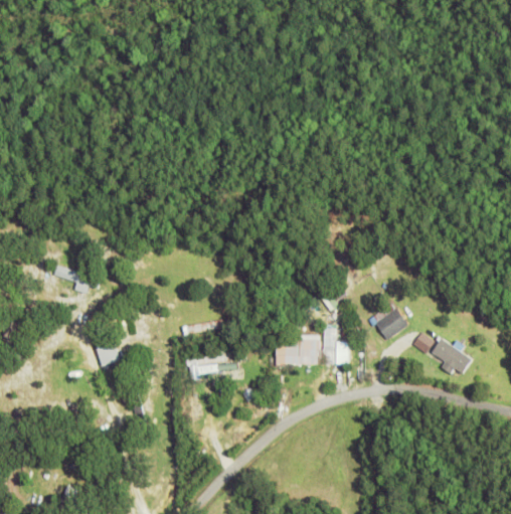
[(89,287),(87,293),(73,289),(75,283),(53,276),(56,265),(101,280),(98,290),(89,287)]
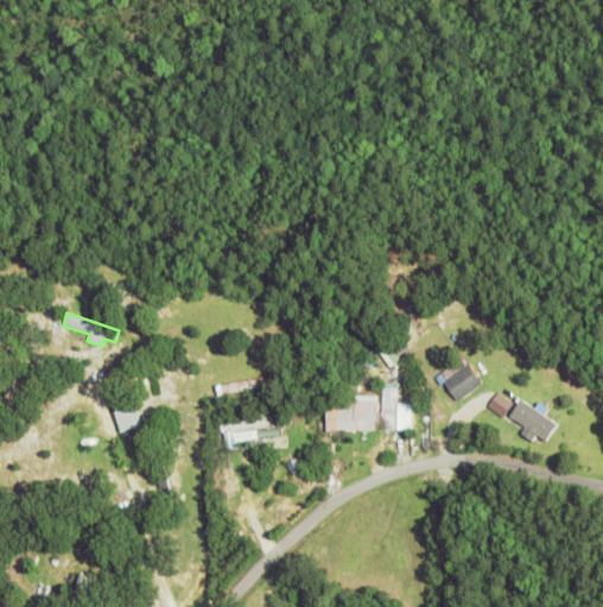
[(346,370),(360,355),(365,361),(350,374),(346,370)]
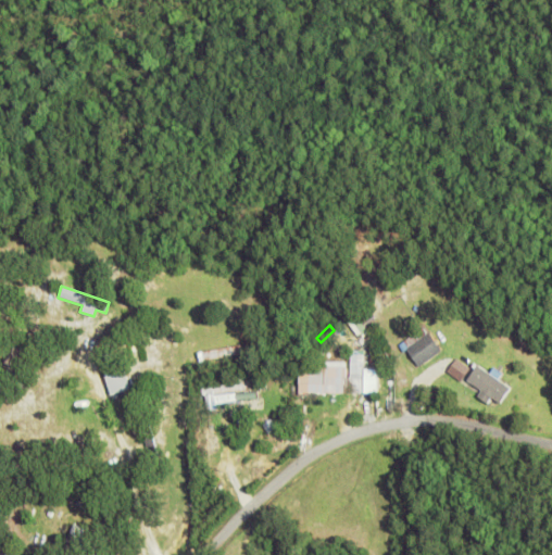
[(428,332),(440,350),(417,367),(404,350),(408,348),(403,342),(422,328),(426,335),(428,332)]
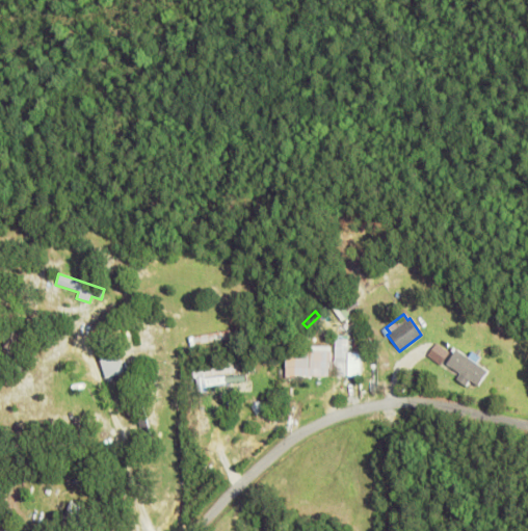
[(199,337),(201,345),(229,338),(227,329),(199,337)]
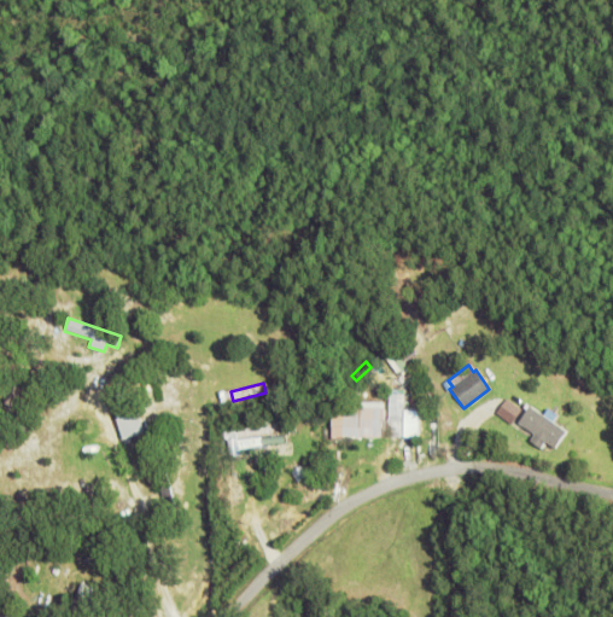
[(385,437),(385,419),(386,419),(387,389),(403,390),(402,409),(418,411),(418,437),(385,437)]
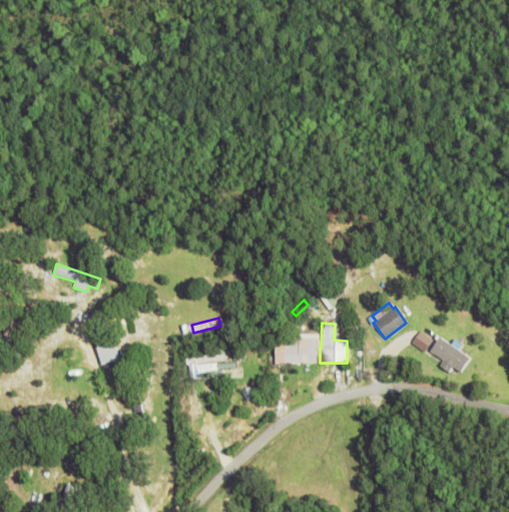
[(410,344),(423,353),(432,340),(419,331),(410,344)]
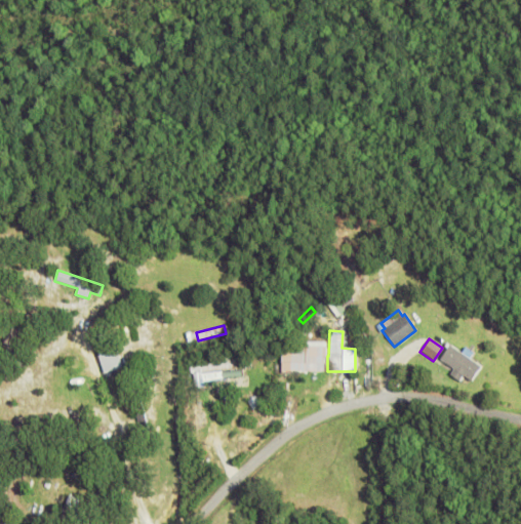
[(291,371),(291,372),(281,372),(281,346),(305,346),(305,341),(325,341),(325,371),(291,371)]
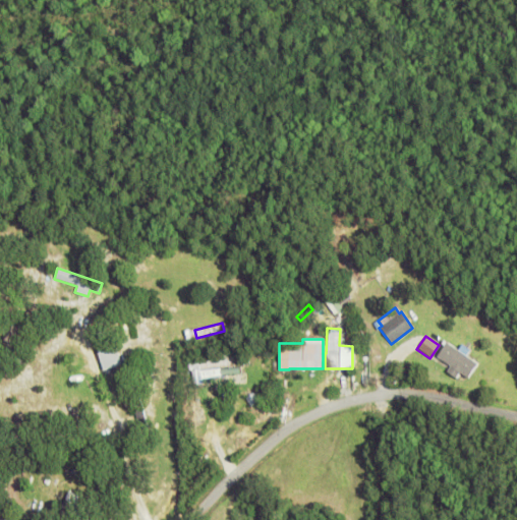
[(459,372),(455,378),(447,371),(451,366),(437,356),(446,342),(477,364),(467,378),(459,372)]
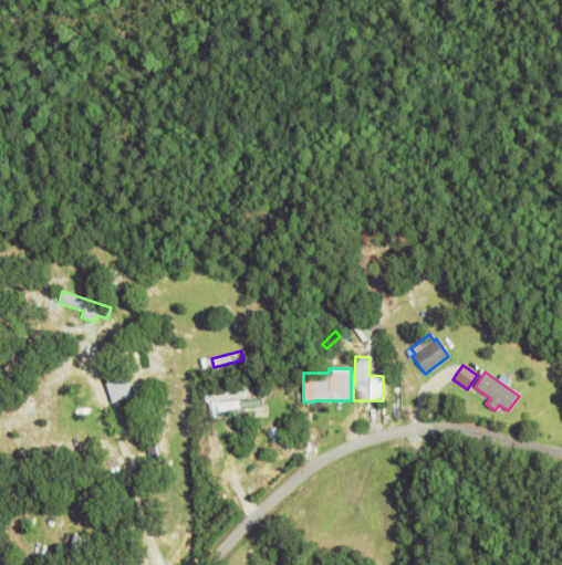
[(105,380),(125,374),(132,396),(112,403),(105,380)]
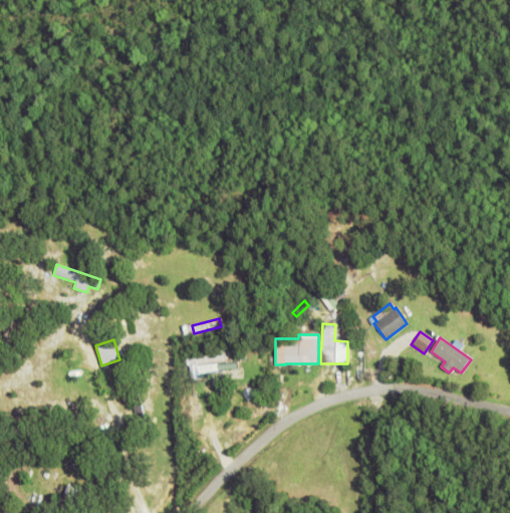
[(184,356),(224,352),(225,360),(185,364),(184,356)]
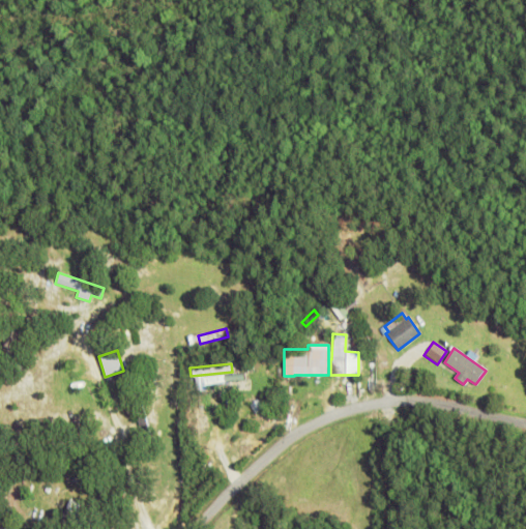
[(132,401),(141,400),(149,441),(141,443),(132,401)]
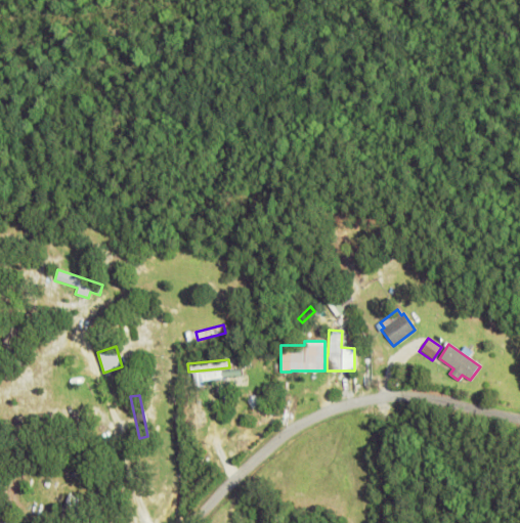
[(257,399),(260,403),(251,409),(245,400),(253,395),(256,399),(257,399)]
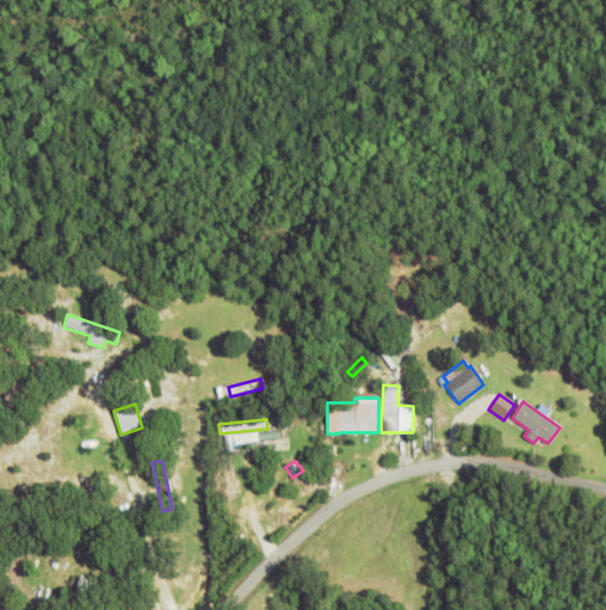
[(80,604),(79,608),(68,603),(79,577),(92,581),(88,591),(97,595),(91,609),(80,604)]
